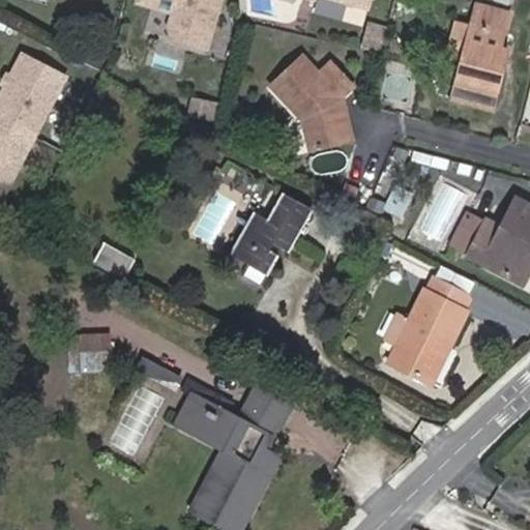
[(146,0),(144,9),(179,20),(175,34),(181,47),(212,55),(227,0),(146,0)]
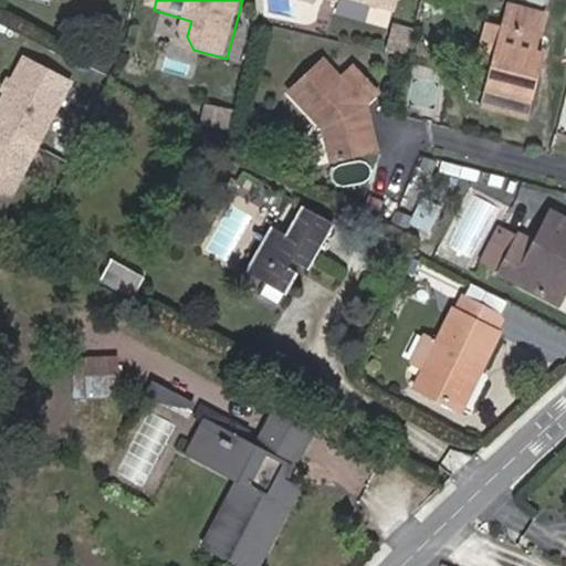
[(401,0),(346,0),(398,14),(401,0)]
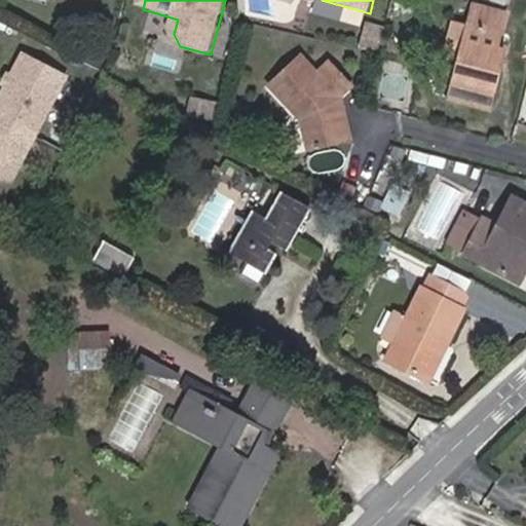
[(474,27),(458,23),(449,54),(466,60),(460,80),(498,91),(504,68),(497,66),(501,49),(506,34),(504,33),(509,17),(481,9),(477,26),(474,27)]
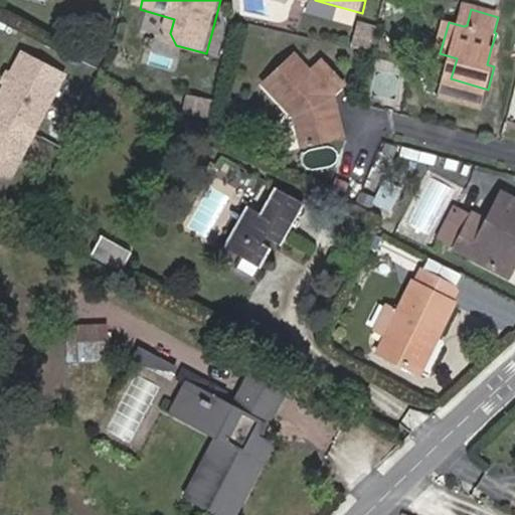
[(0,21),(0,50),(4,52),(13,27),(0,21)]
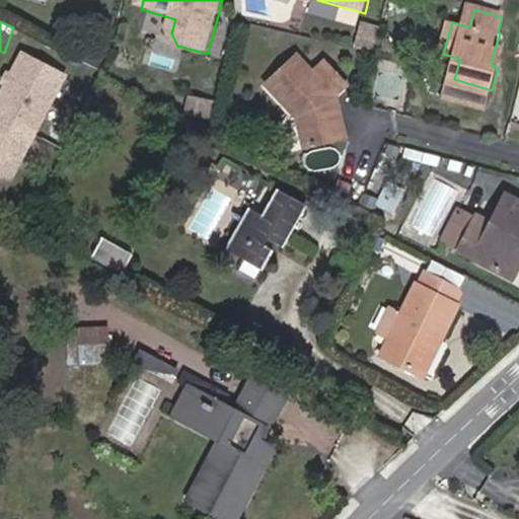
[(502,52),(495,49),(491,65),(498,67),(502,52)]
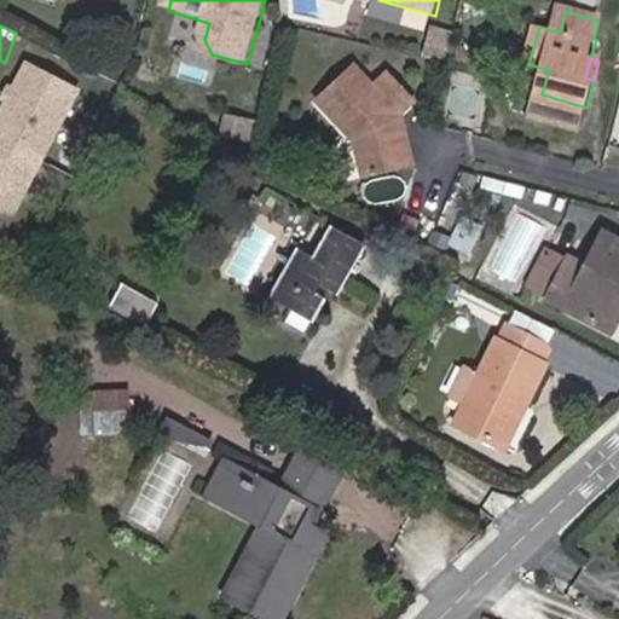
[(397,132),(403,126),(401,119),(397,115),(410,103),(386,77),(371,91),(352,70),(319,106),(353,140),(366,184),(416,168),(410,146),(399,142),(397,132)]
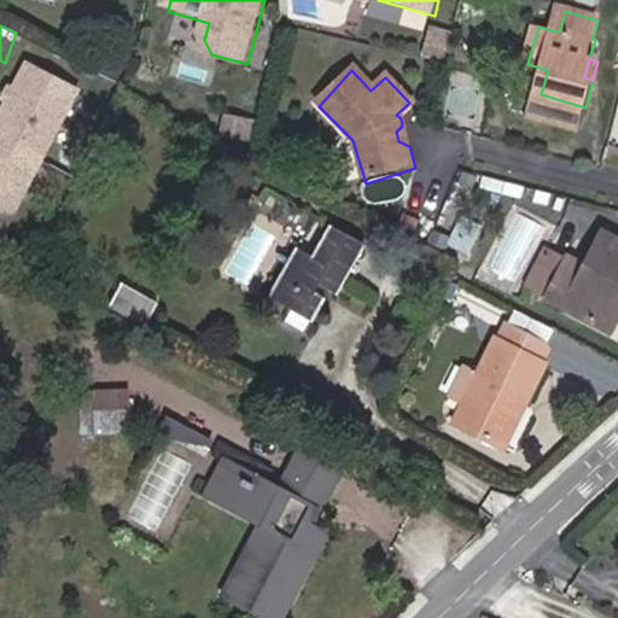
[(1,143),(0,145),(0,228),(15,237),(51,168),(87,99),(38,74),(1,143)]
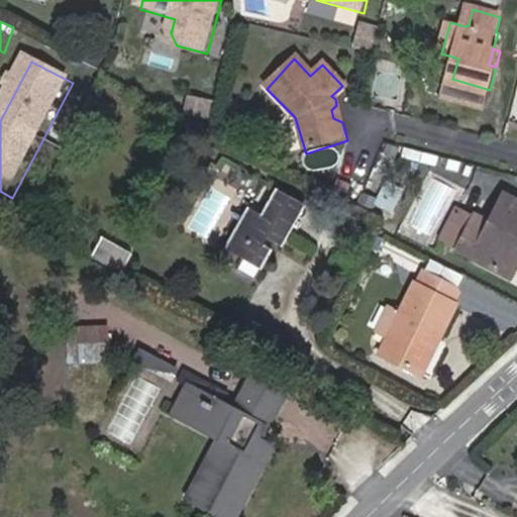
[(186,92),(180,111),(206,120),(212,100),(186,92)]
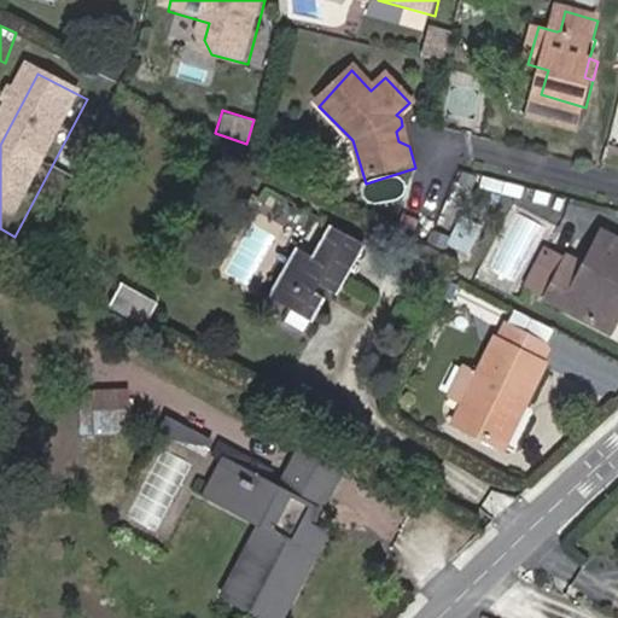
[(409,146),(402,126),(396,132),(398,141),(409,146)]
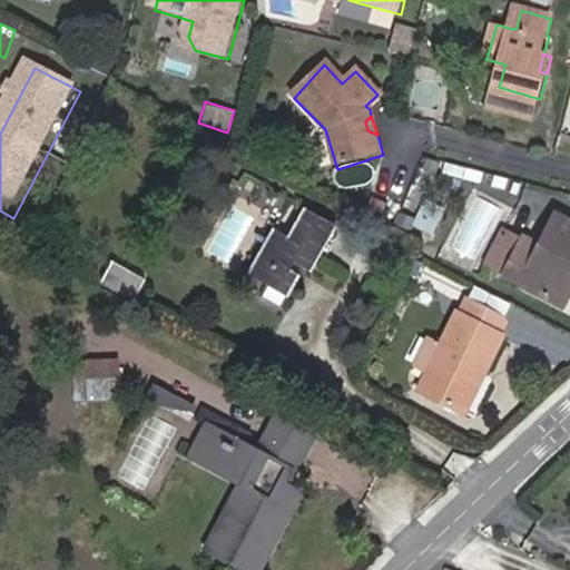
[(284,234),(268,226),(237,285),(284,310),(331,222),(300,205),(284,234)]
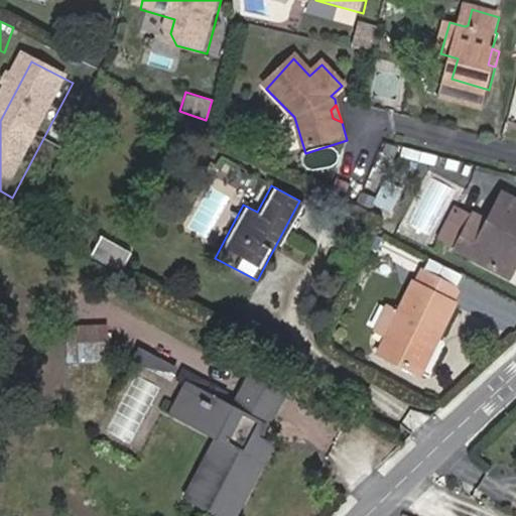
[(515,249),(515,205),(501,198),(488,225),(472,218),(456,249),(503,274),(515,249)]
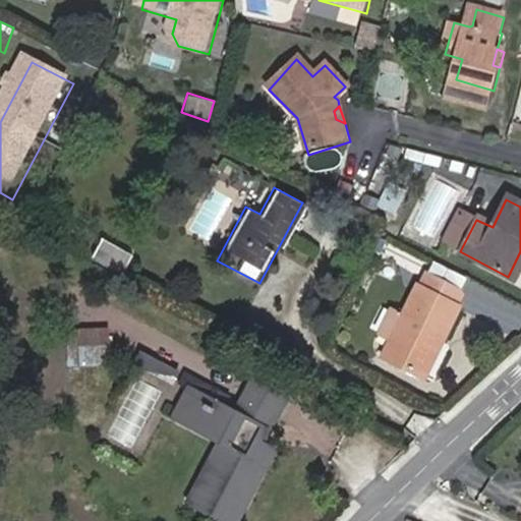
[(99,238),(90,259),(122,273),(131,251),(99,238)]
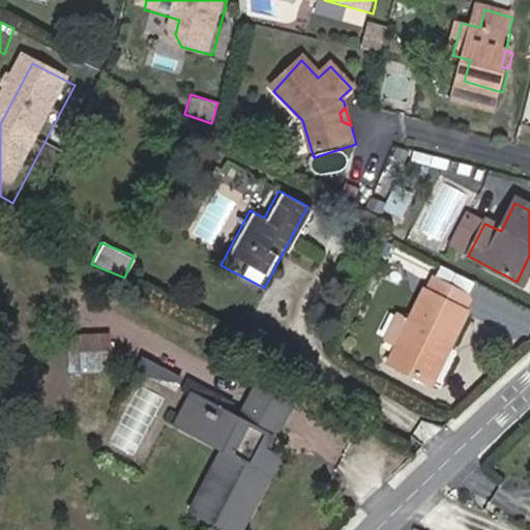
[(524,286),(529,273),(529,256),(517,282),(524,286)]
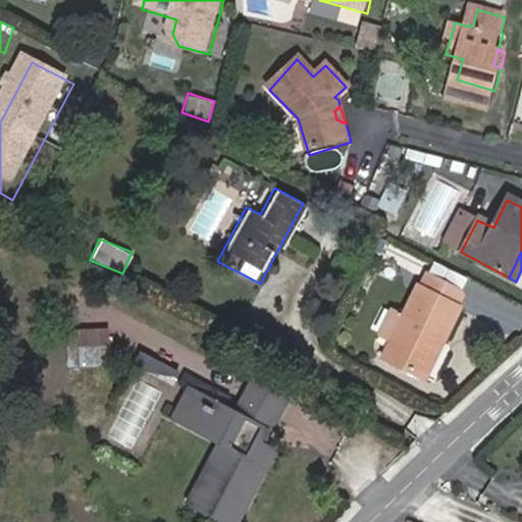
[(431,274),(388,360),(425,378),(468,294),(431,274)]
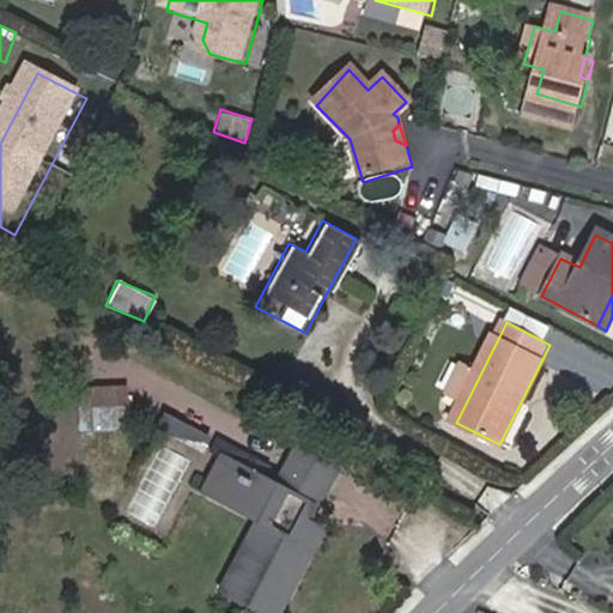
[(128,386),(92,382),(89,420),(125,424),(128,386)]
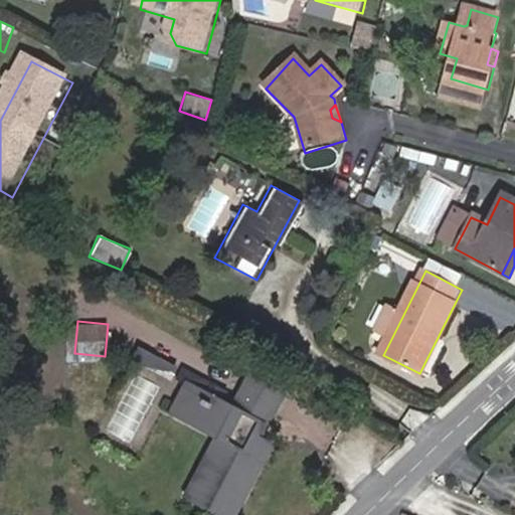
[(136,349),(132,362),(171,374),(175,361),(136,349)]
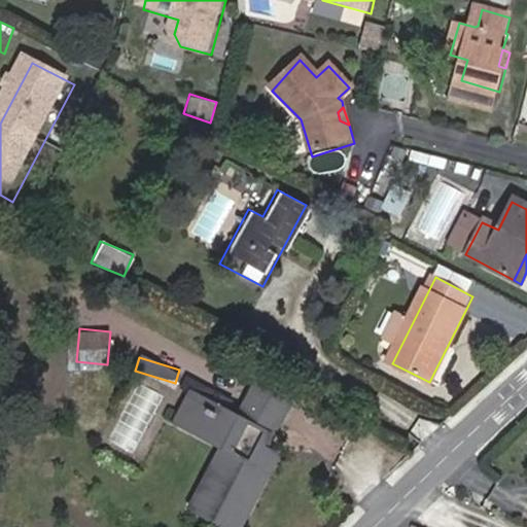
[(222,495),(205,487),(196,505),(236,526),(239,526),(277,452),(268,447),(290,403),(259,386),(242,419),(195,395),(180,424),(225,448),(242,456),(222,495)]
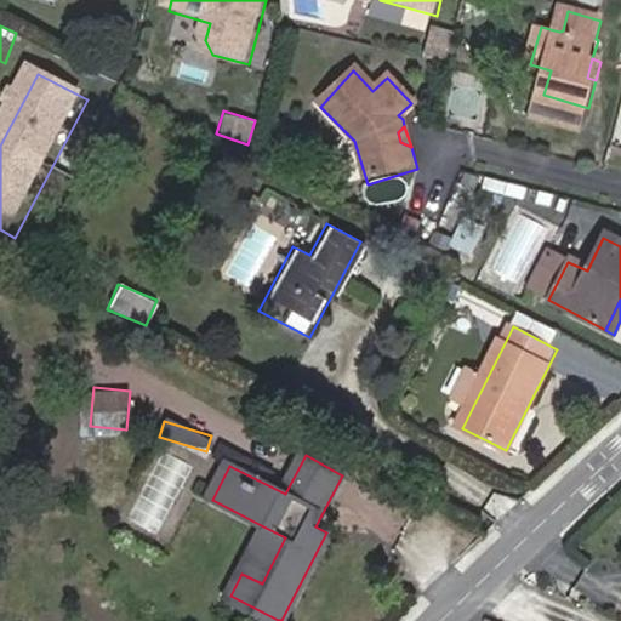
[(355,522),(393,542),(405,520),(369,499),(355,522)]
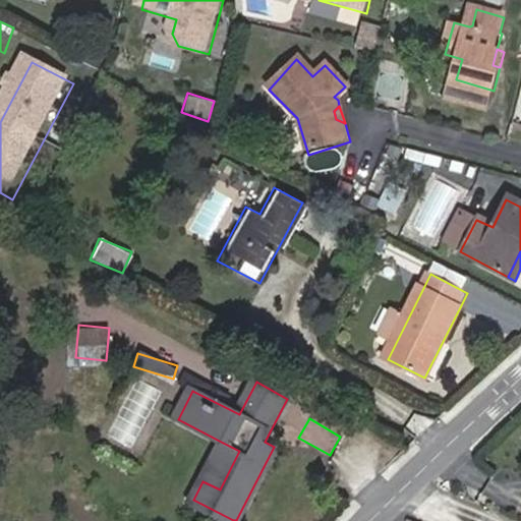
[(223,443),(203,481),(220,489),(239,451),(223,443)]
